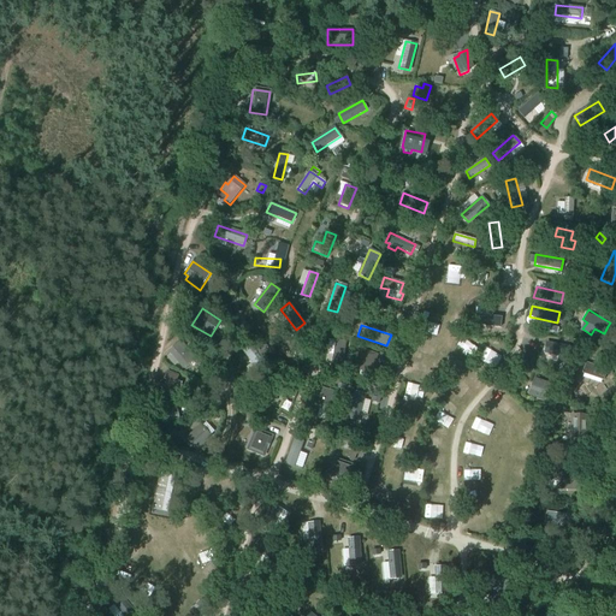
[(344,337),(323,343),(324,350),(347,344),(344,337)]
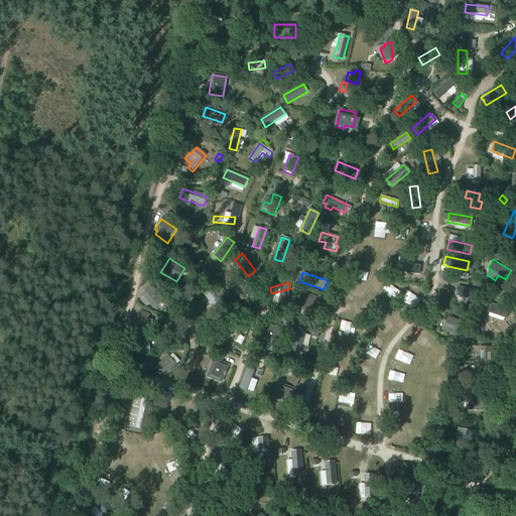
[(239,283),(236,289),(256,299),(259,292),(239,283)]
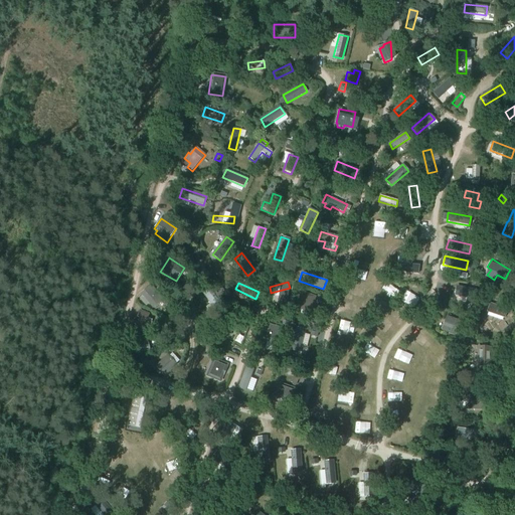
[(151,285),(140,294),(153,308),(163,300),(151,285)]
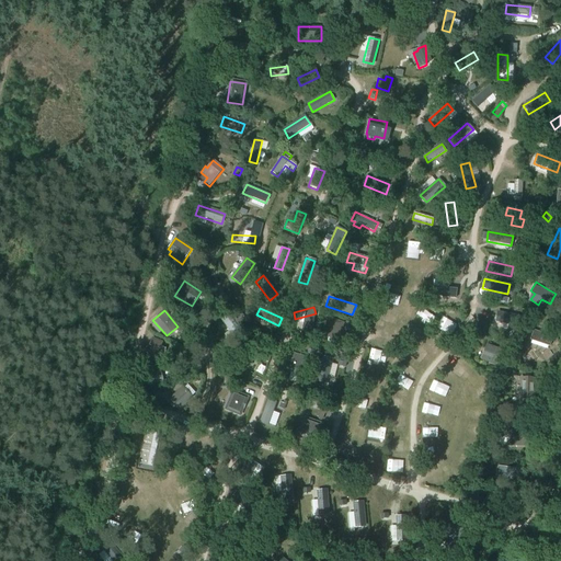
[(497,312),(495,322),(521,328),(523,318),(497,312)]
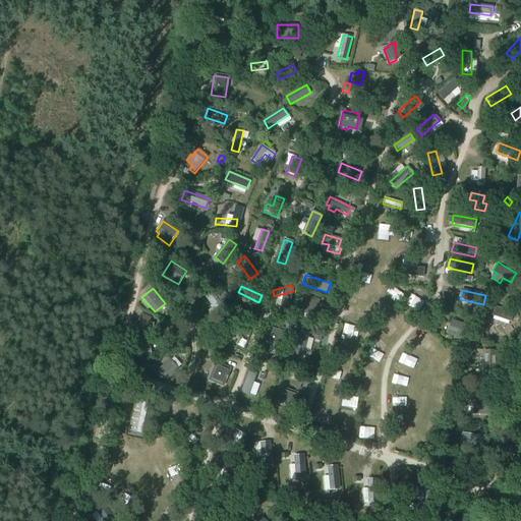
[(212,292),(205,297),(218,314),(225,309),(212,292)]
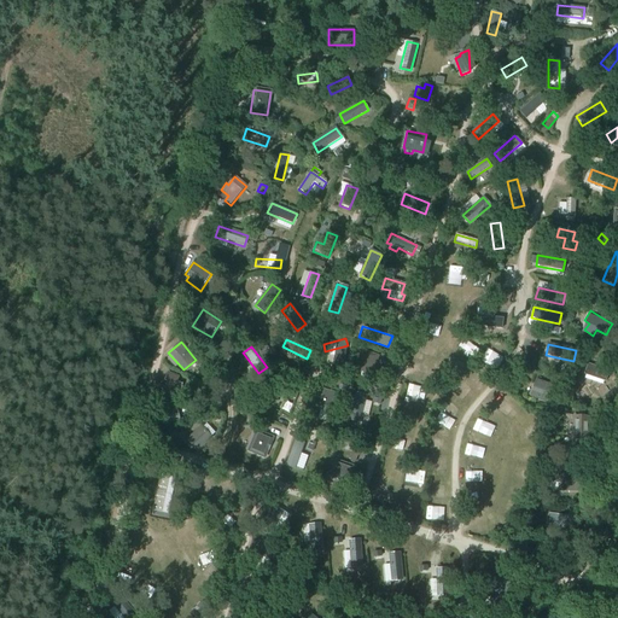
[(378,356),(363,351),(356,369),(371,375),(378,356)]
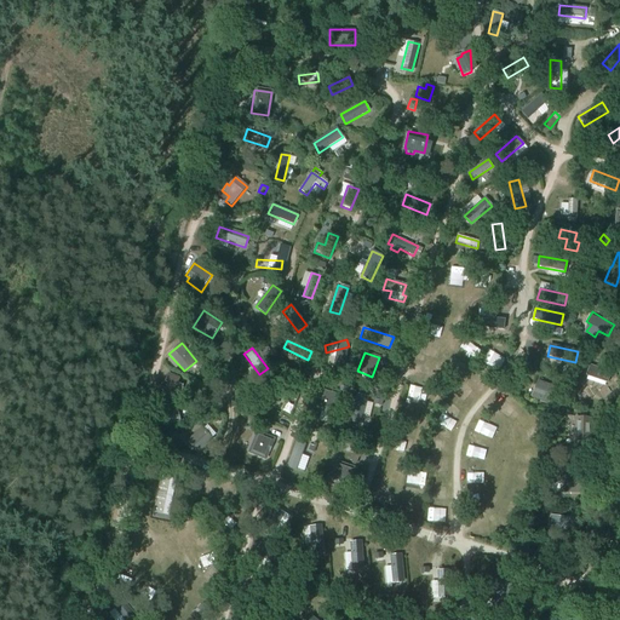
[(590,365),(585,378),(587,379),(587,380),(604,386),(604,385),(607,385),(612,372),(590,365)]
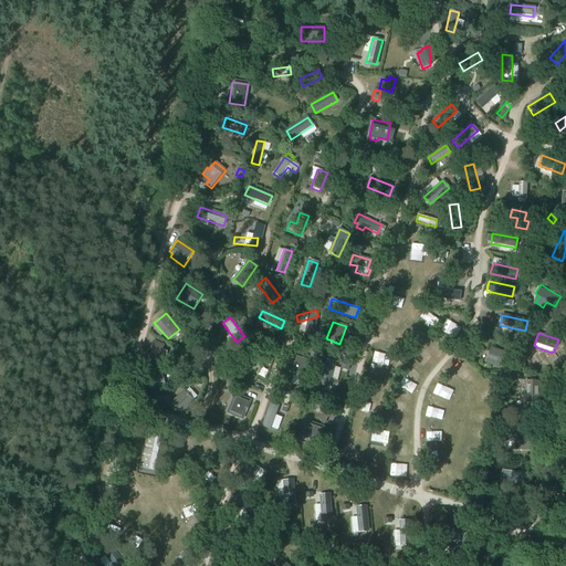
[(253,341),(242,358),(249,363),(260,345),(253,341)]
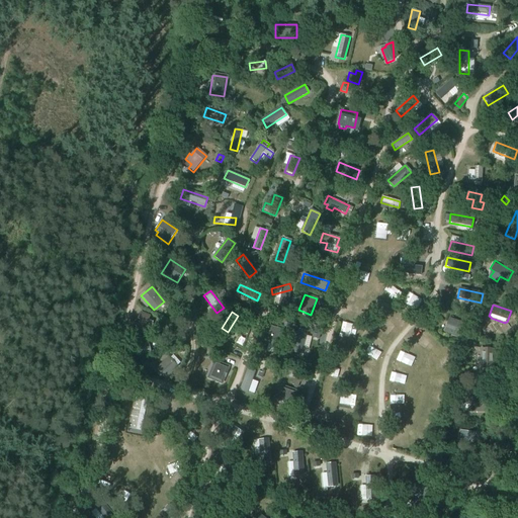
[(135,324),(135,332),(145,333),(145,332),(152,332),(153,322),(148,320),(150,317),(140,313),(137,319),(139,320),(137,324),(135,324)]
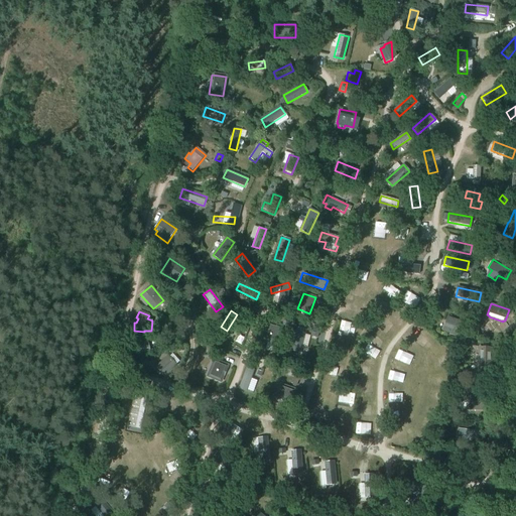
[(462,321),(447,316),(441,332),(456,337),(462,321)]
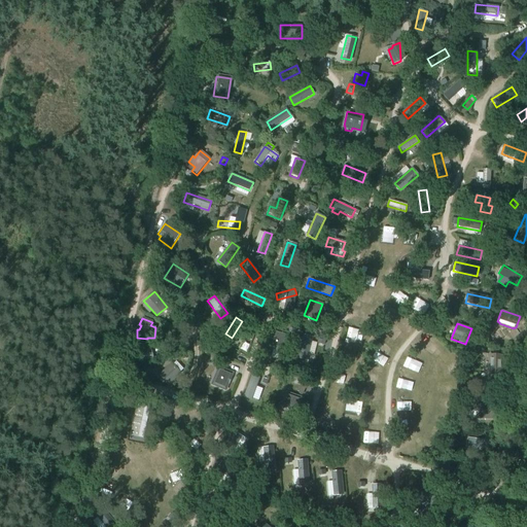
[(275,330),(270,348),(273,349),(281,352),(283,352),(284,348),(288,335),(275,330)]
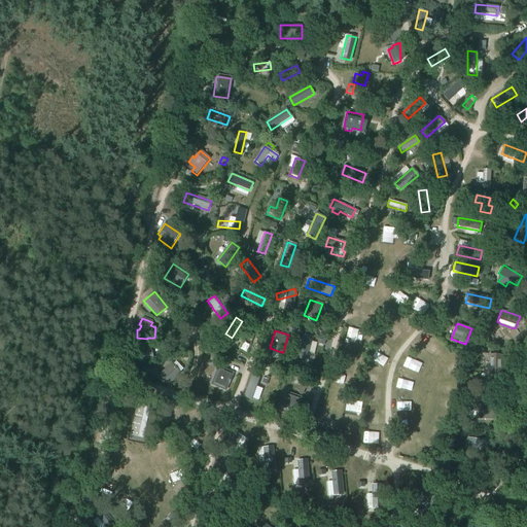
[(305,335),(299,358),(308,360),(313,338),(305,335)]
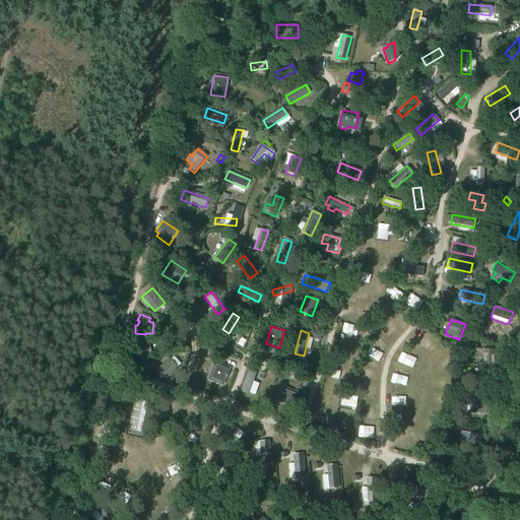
[(149,343),(133,346),(135,358),(152,354),(149,343)]
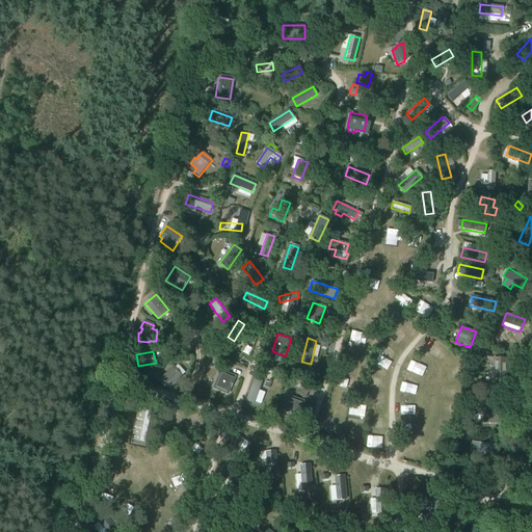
[(507,358),(493,357),(493,379),(507,379),(507,358)]
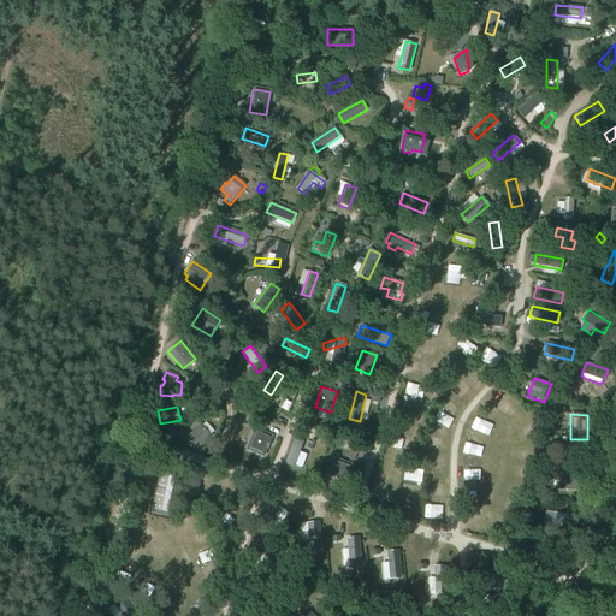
[(199,426),(184,439),(193,449),(207,436),(199,426)]
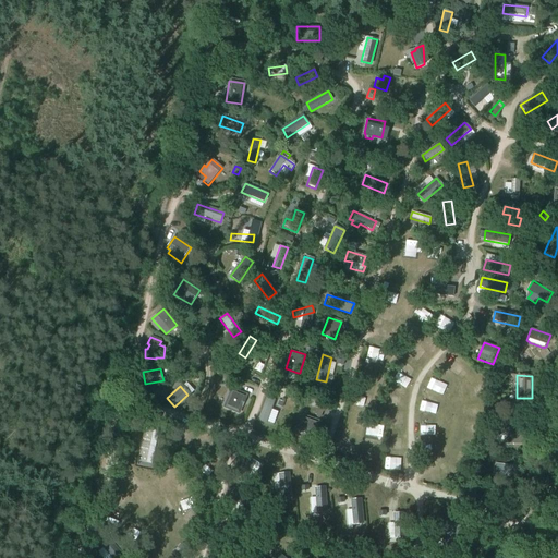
[(231,390),(225,407),(239,413),(240,408),(241,409),(244,401),(243,401),(245,396),(231,390)]
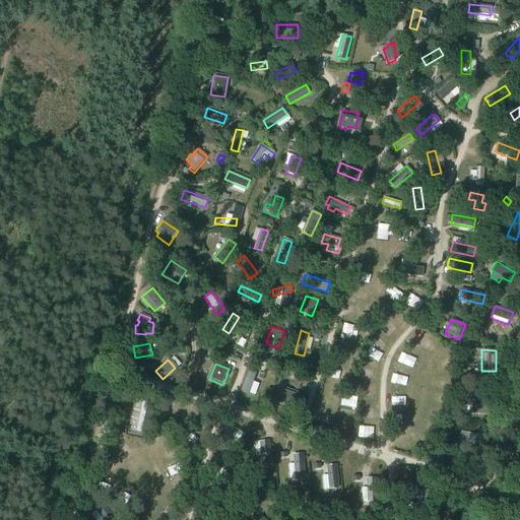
[(248,371),(240,392),(248,395),(256,374),(248,371)]
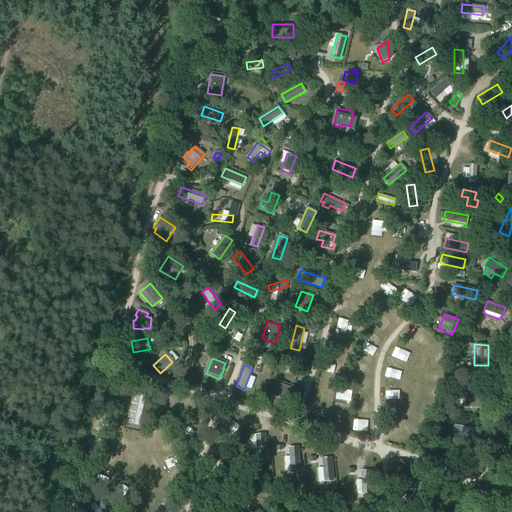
[(276,381),(272,393),(278,395),(278,397),(285,399),(285,398),(288,399),(292,387),(276,381)]
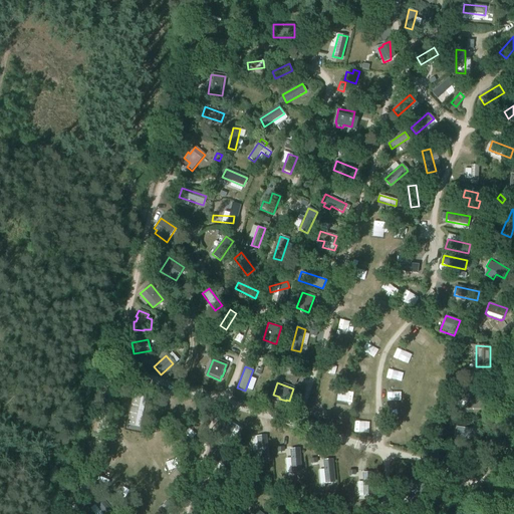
[(134,393),(126,425),(135,427),(142,395),(134,393)]
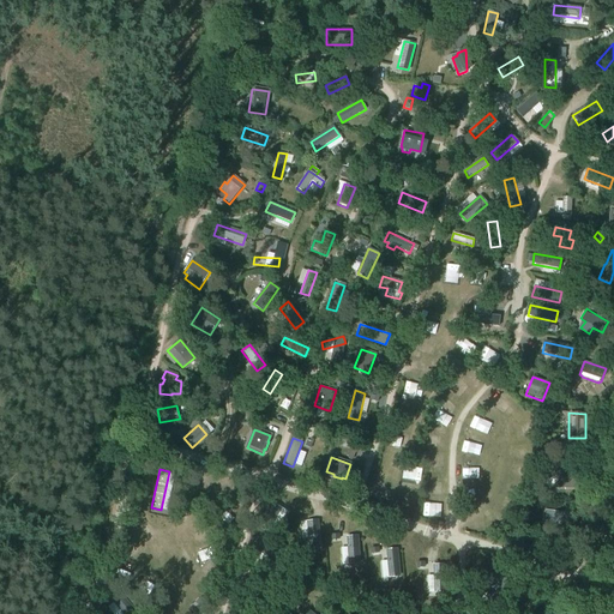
[(554,471),(554,488),(577,489),(577,471),(554,471)]
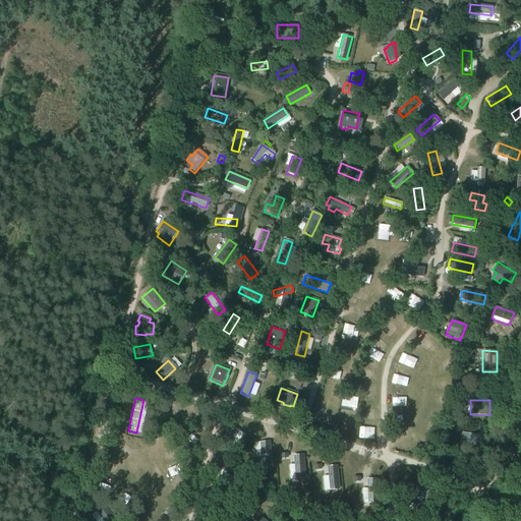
[(230,426),(220,448),(228,452),(238,430),(230,426)]
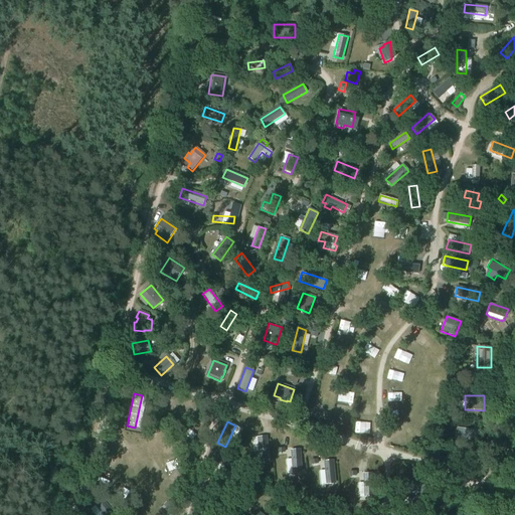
[(475,431),(457,427),(456,436),(466,438),(464,448),(472,449),(475,431)]
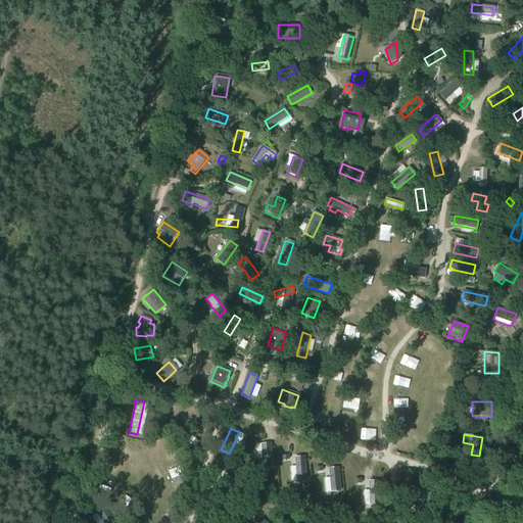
[(271,443),(262,444),(264,468),(273,467),(271,443)]
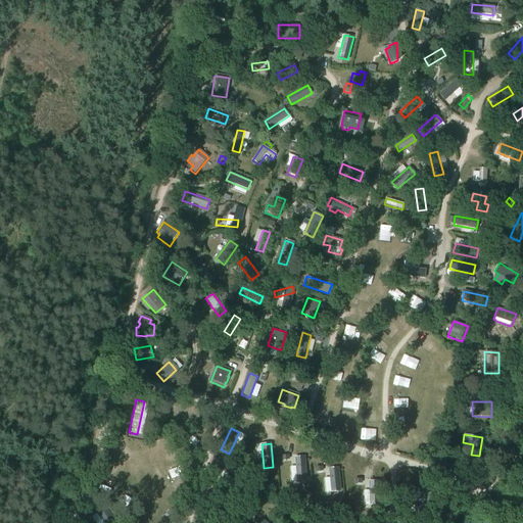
[(304,457),(296,458),(297,481),(306,480),(304,457)]
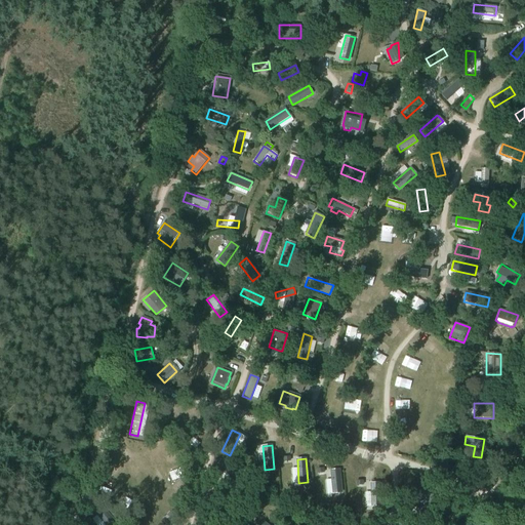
[(220,460),(215,468),(234,482),(240,475),(220,460)]
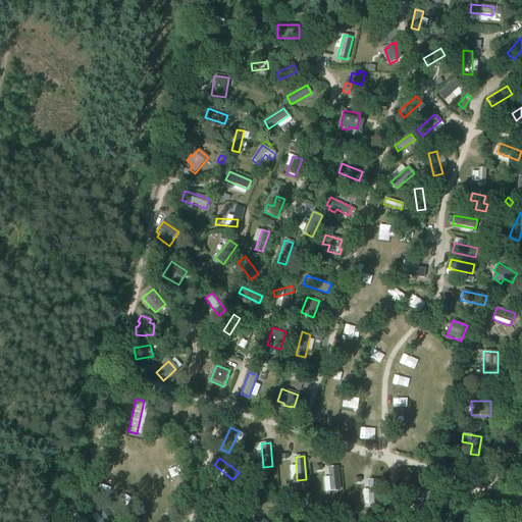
[(337,467),(328,468),(331,491),(341,490),(337,467)]
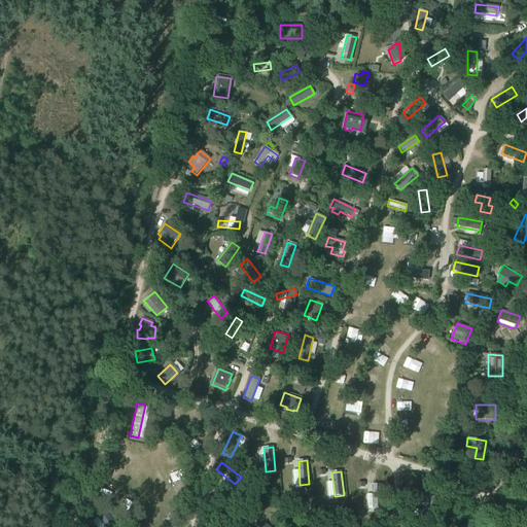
[(381,485),(372,485),(373,508),(382,508),(381,485)]
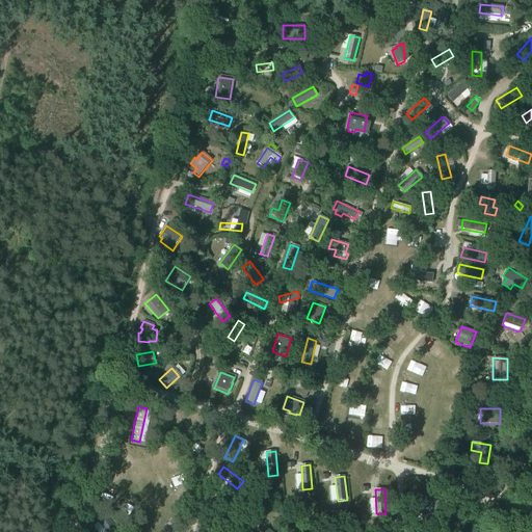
[(103,512),(96,519),(99,523),(106,531),(116,531),(117,531),(103,512)]
